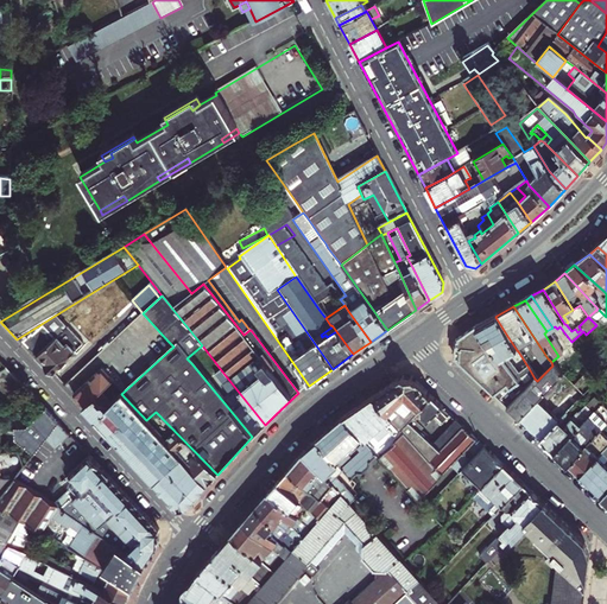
[(21,344),(36,360),(56,341),(62,334),(67,329),(55,316),(17,339),(21,344)]
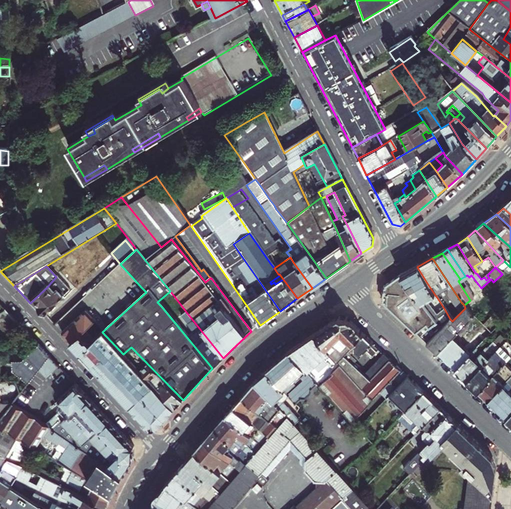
[(400,276),(399,277),(426,312),(440,330),(450,319),(445,310),(436,317),(424,301),(435,295),(427,283),(417,267),(400,276)]
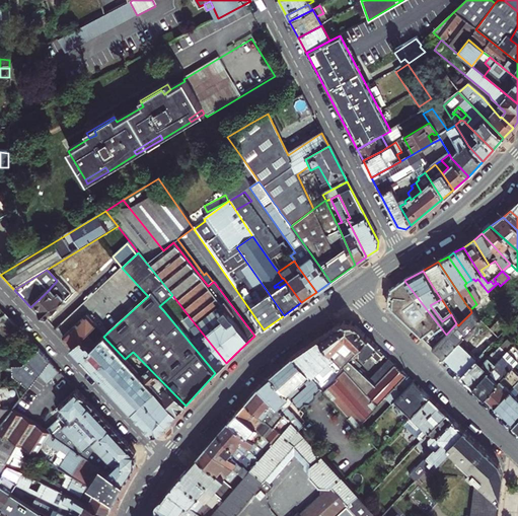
[(509,278),(517,286),(517,277),(516,276),(515,277),(510,273),(507,276),(509,278)]
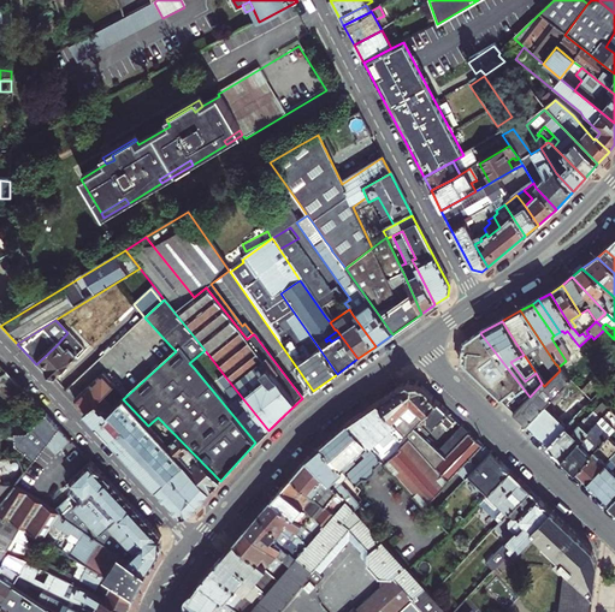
[(75,358),(83,350),(67,333),(63,338),(57,345),(65,354),(67,351),(75,358)]
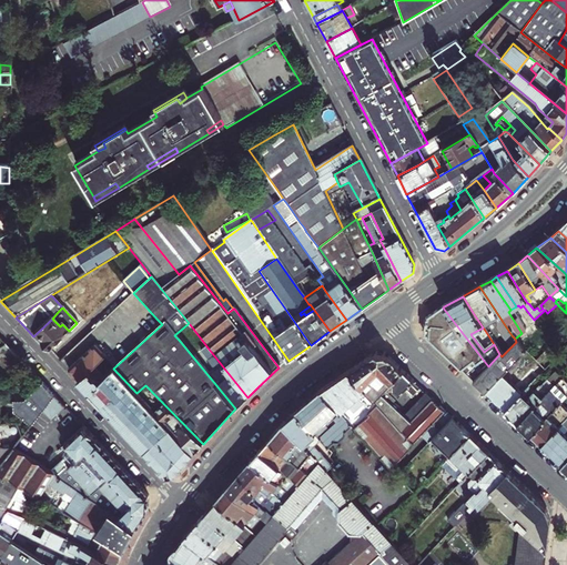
[(473,346),(443,308),(427,319),(427,320),(424,320),(423,338),(426,338),(426,339),(447,360),(459,372),(465,376),(472,383),(488,366),(473,346)]
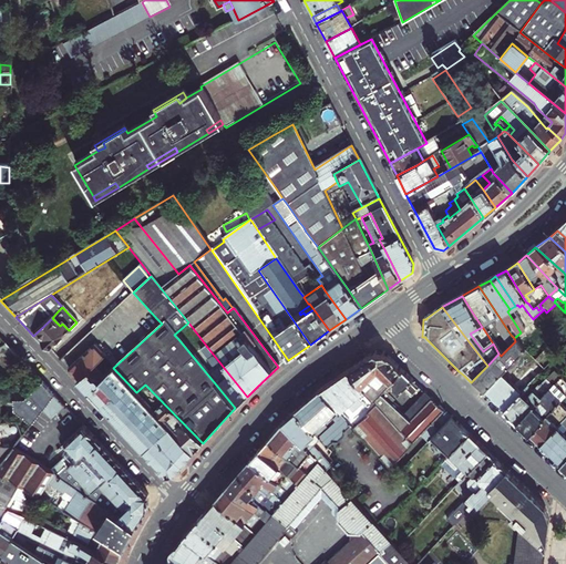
[(60,326),(52,318),(33,336),(48,351),(51,348),(60,339),(69,330),(62,324),(60,326)]
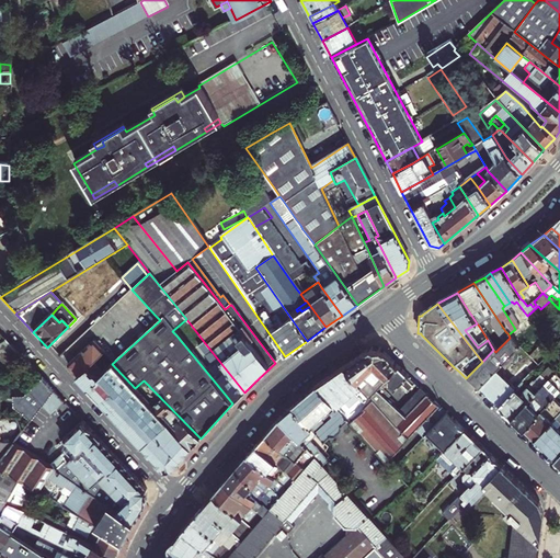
[(172,331),(176,336),(191,325),(186,319),(172,331)]
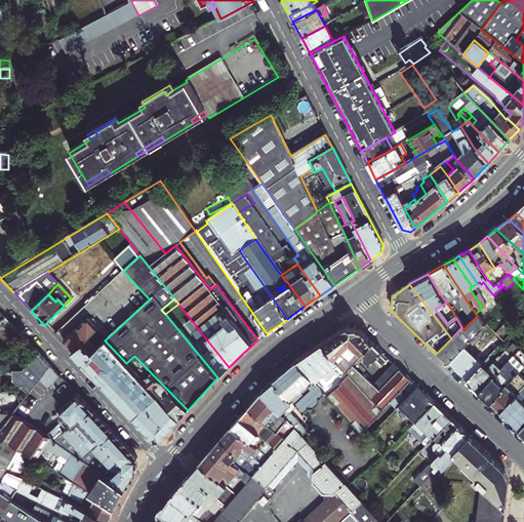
[(462,348),(484,325),(477,316),(470,323),(464,329),(461,327),(451,338),(436,354),(447,364),(452,358),(462,348)]
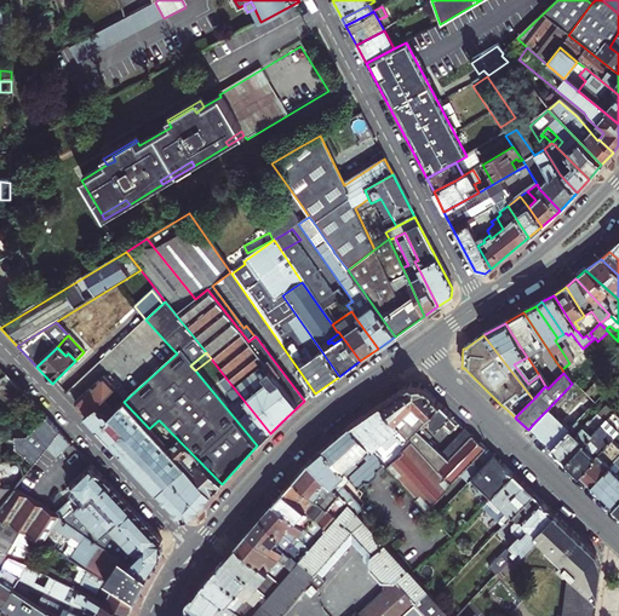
[(0,399),(5,406),(19,392),(6,378),(0,381),(0,399)]
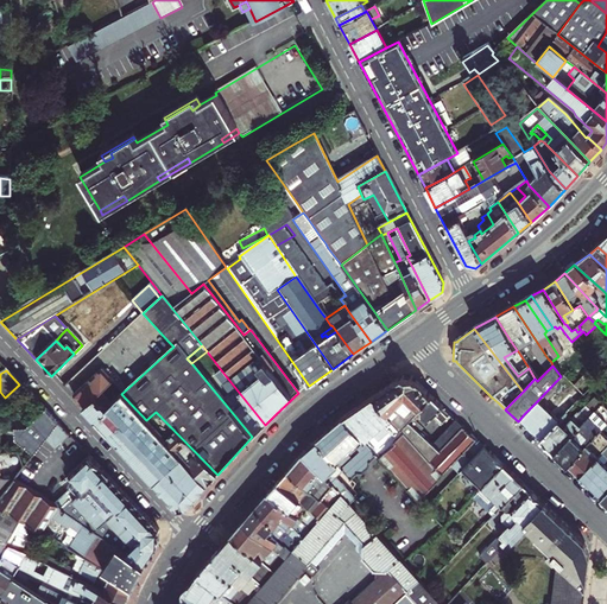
[(71,398),(83,409),(99,394),(100,395),(113,383),(100,370),(71,398)]
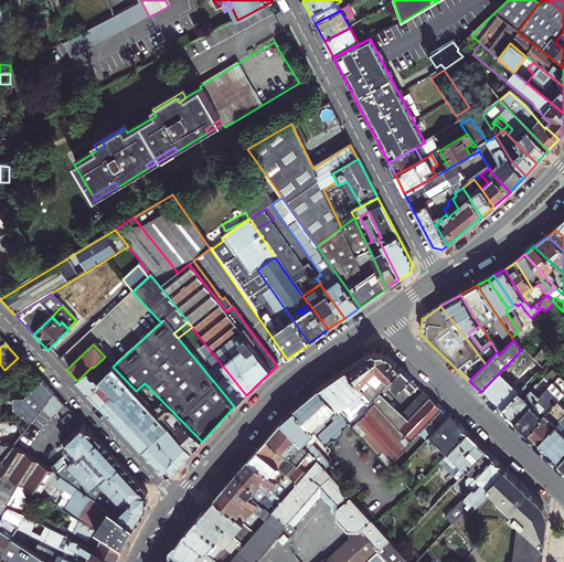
[(214,382),(234,406),(246,395),(206,346),(199,352),(213,370),(211,371),(217,380),(214,382)]
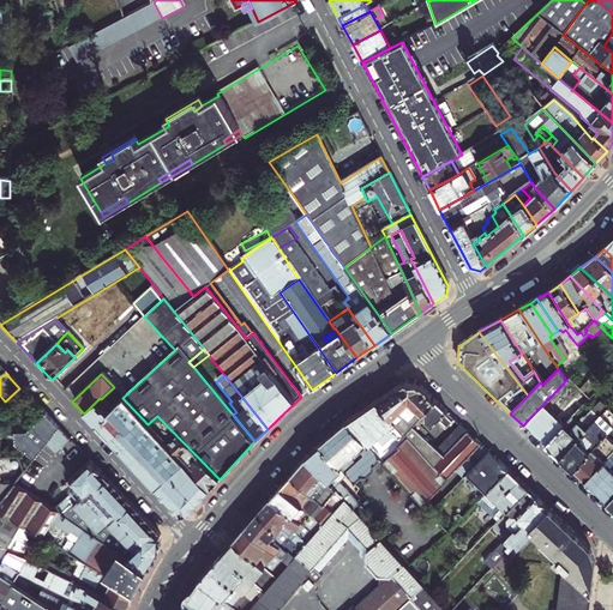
[(586,382),(595,392),(602,384),(593,375),(586,382)]
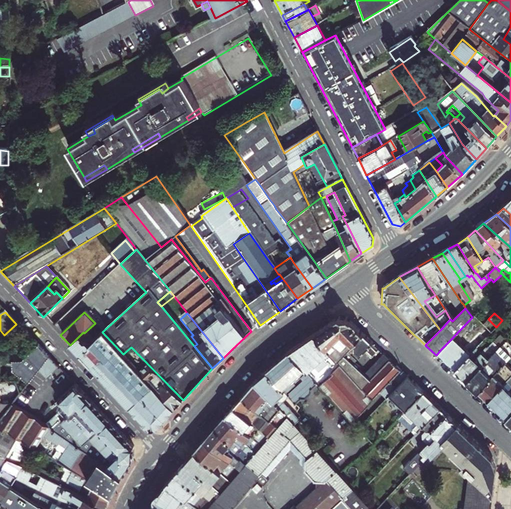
[(312,337),(328,354),(335,363),(338,366),(360,390),(378,371),(387,362),(381,356),(360,378),(349,366),(357,359),(358,359),(363,354),(369,360),(377,351),(345,321),(336,319),(312,337)]
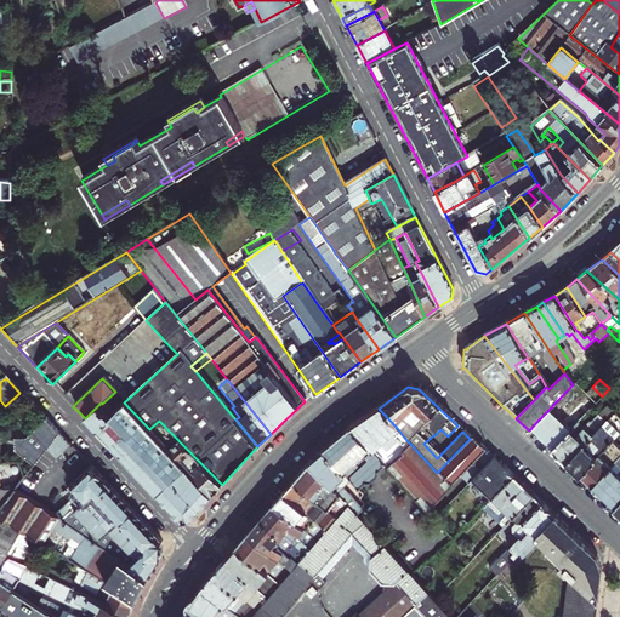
[(85,418),(181,520),(189,520),(211,496),(149,429),(124,403),(112,415),(102,404),(101,403),(85,418)]
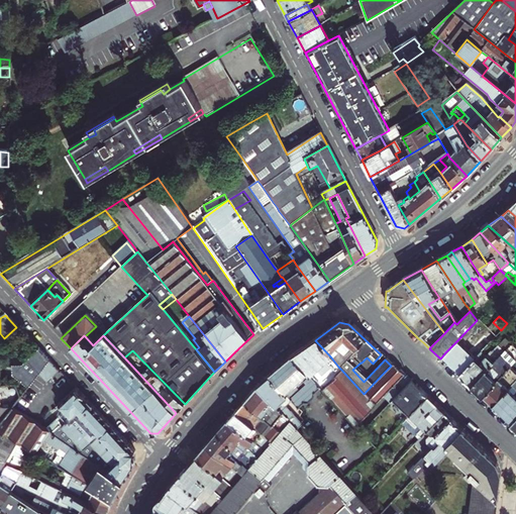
[(318,370),(324,364),(331,357),(315,340),(290,357),(304,373),(308,378),(318,389),(321,391),(335,379),(333,377),(332,376),(327,380),(318,370)]
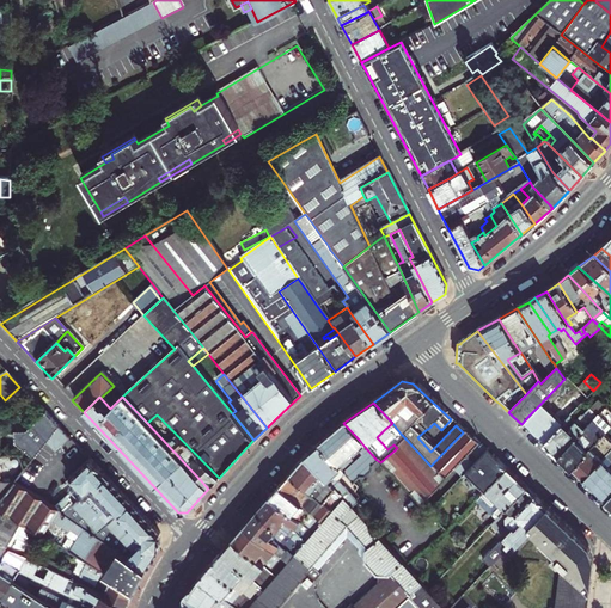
[(521,424),(543,444),(560,425),(569,416),(575,409),(570,404),(555,421),(539,405),(527,417),(521,424)]
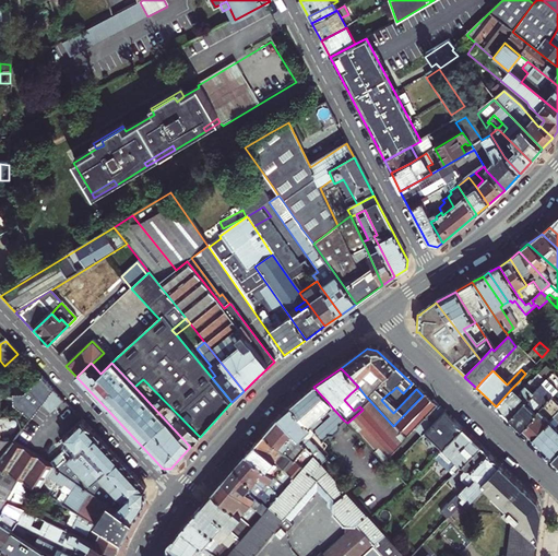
[(543,369),(537,375),(541,378),(546,373),(543,369)]
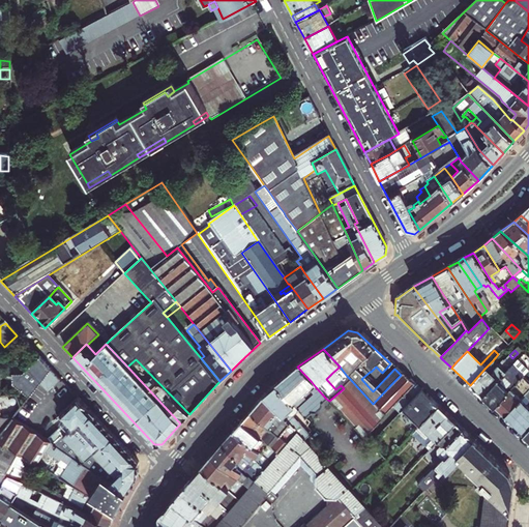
[(486,370),(485,369),(470,385),(481,397),(508,369),(511,366),(515,361),(516,360),(521,355),(518,353),(512,358),(509,355),(503,362),(501,361),(493,371),(491,368),(486,370)]
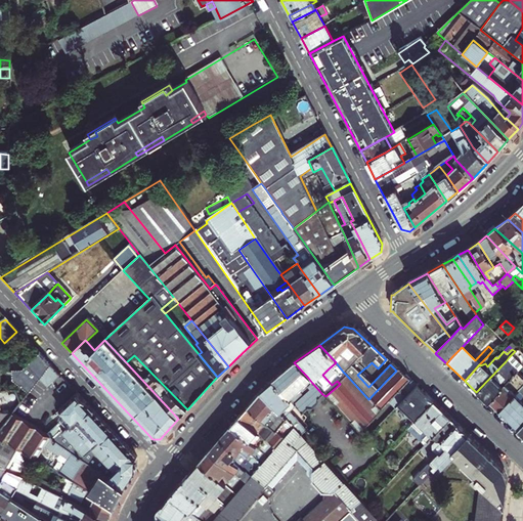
[(28,395),(39,381),(50,366),(39,355),(22,372),(18,388),(28,395)]
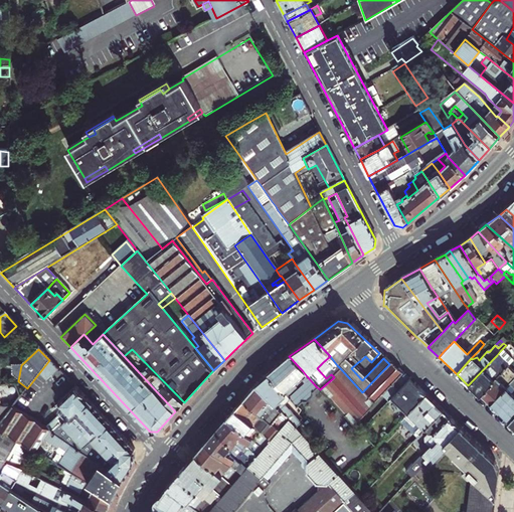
[(132,349),(124,356),(175,411),(184,402),(132,349)]
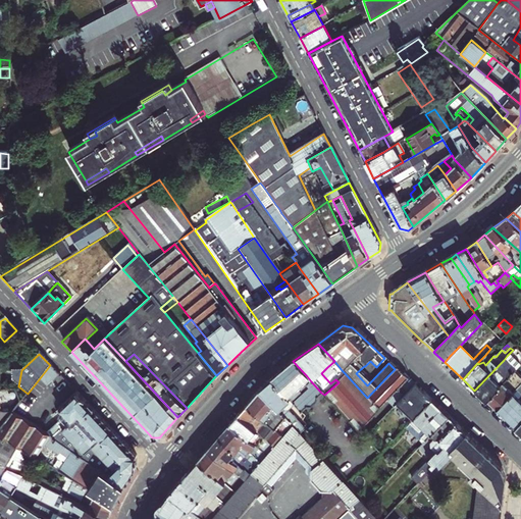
[(501,363),(474,391),(485,402),(514,370),(518,366),(507,356),(504,360),(501,363)]
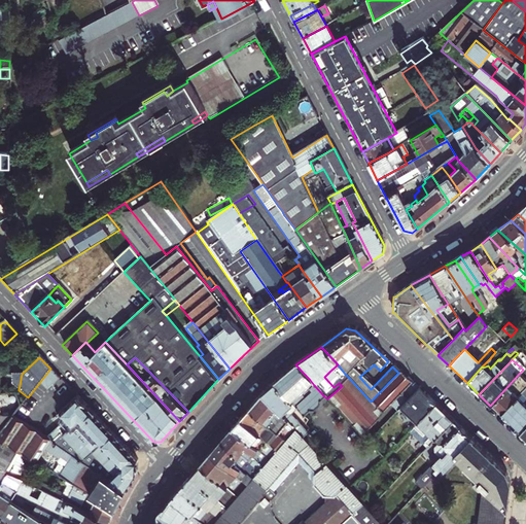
[(300,390),(310,380),(295,364),(273,383),(294,408),(295,410),(302,417),(308,412),(312,412),(319,406),(319,402),(324,396),(314,385),(303,394),(300,390)]
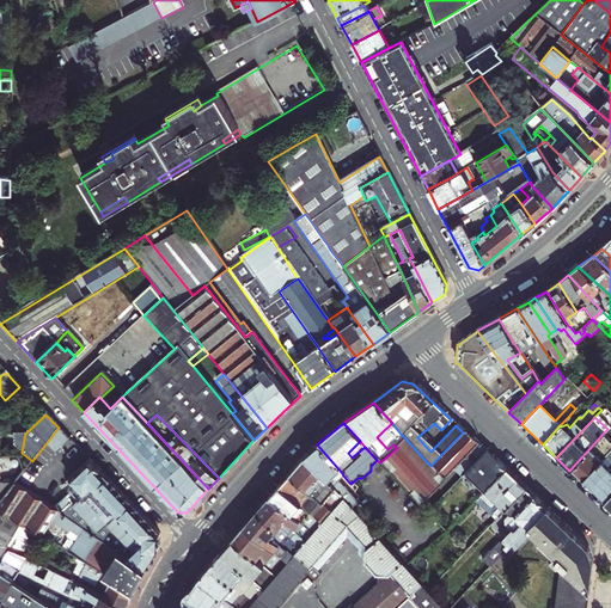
[(59,428),(46,444),(54,453),(69,440),(59,428)]
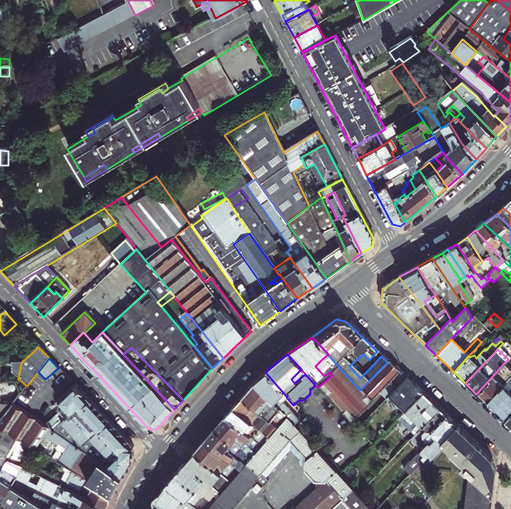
[(499,379),(510,366),(510,360),(509,359),(504,363),(476,394),(486,403),(502,386),(496,381),(499,379)]
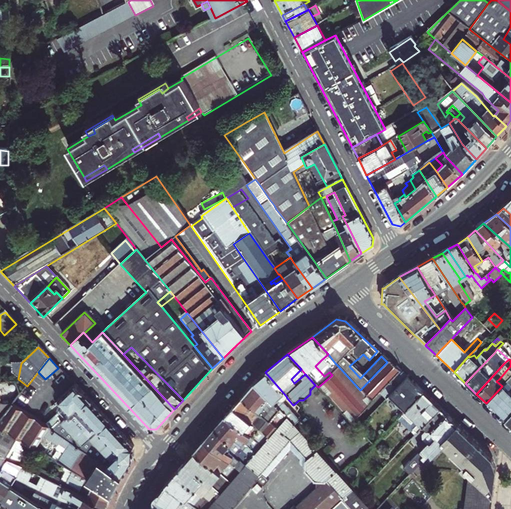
[(329,372),(330,373),(338,366),(335,363),(328,368),(321,360),(315,366),(324,376),(329,372)]
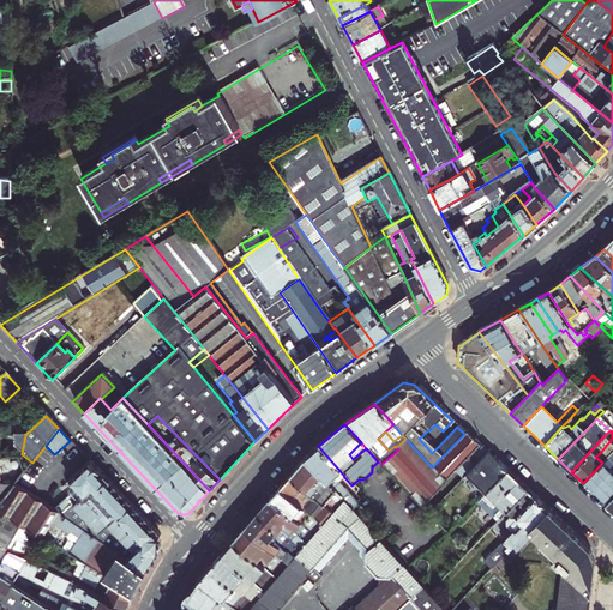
[(382,464),(419,507),(454,472),(460,465),(467,458),(479,446),(464,434),(454,445),(432,467),(406,439),(396,447),(398,450),(382,464)]
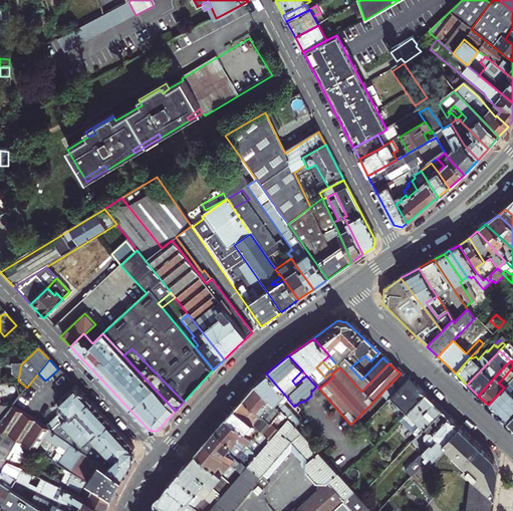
[(18,380),(21,364),(11,364),(11,374),(18,380)]
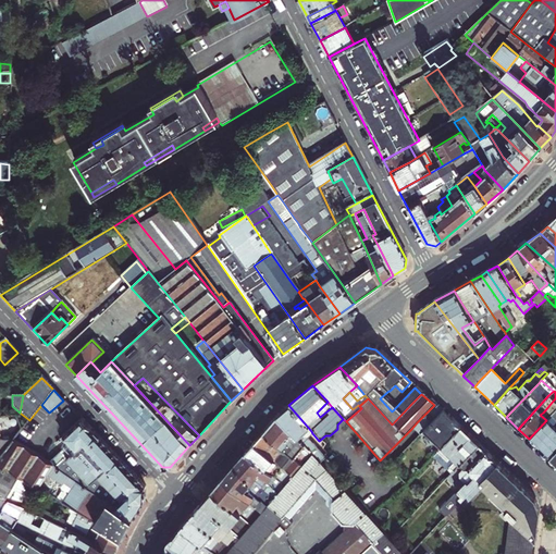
[(275,417),(310,455),(318,464),(323,459),(306,439),(310,434),(311,431),(288,405),(275,417)]
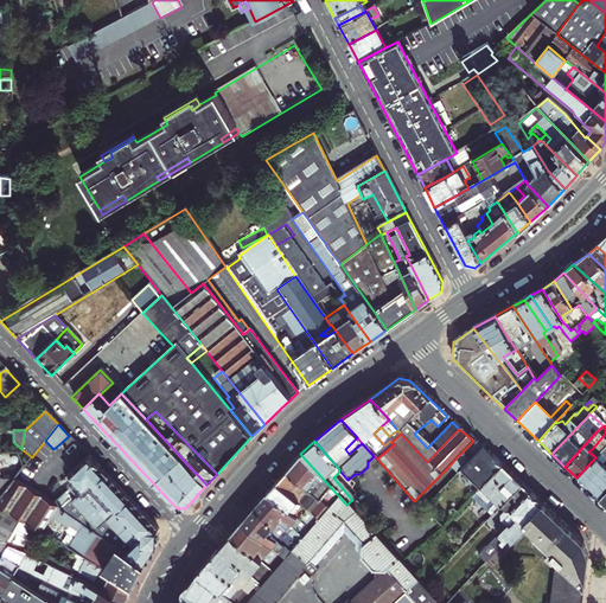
[(473,441),(461,453),(454,460),(448,467),(455,474),(460,470),(482,449),(473,441)]
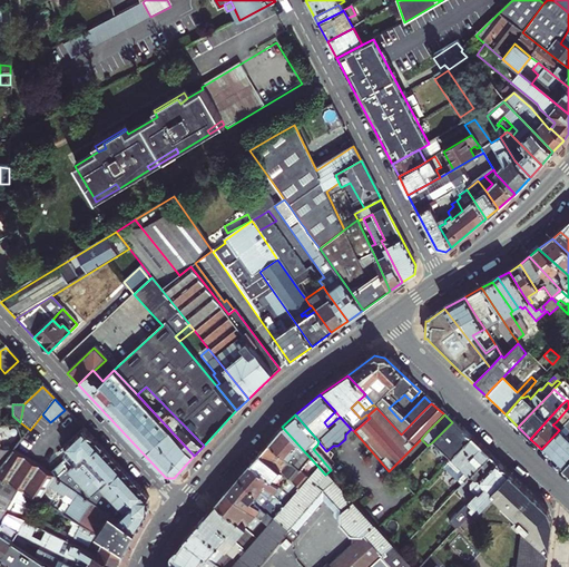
[(568,419),(559,430),(541,449),(561,468),(568,460),(568,440),(567,439),(568,437),(568,419)]
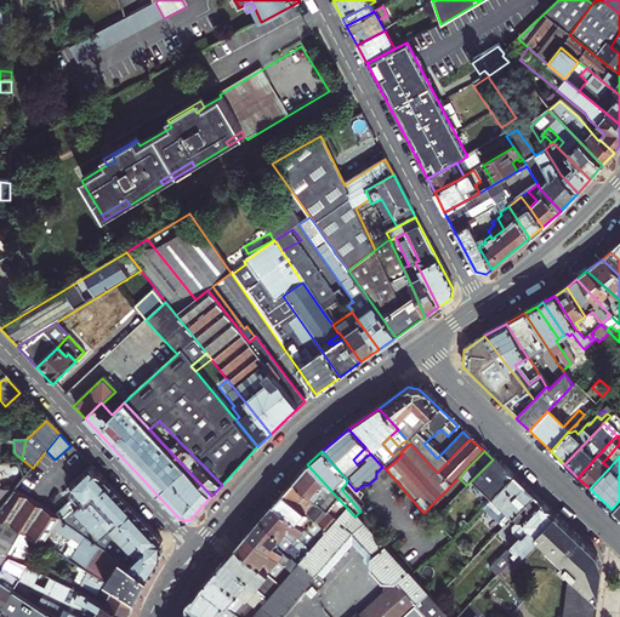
[(493,460),(471,481),(489,500),(511,478),(493,460)]
